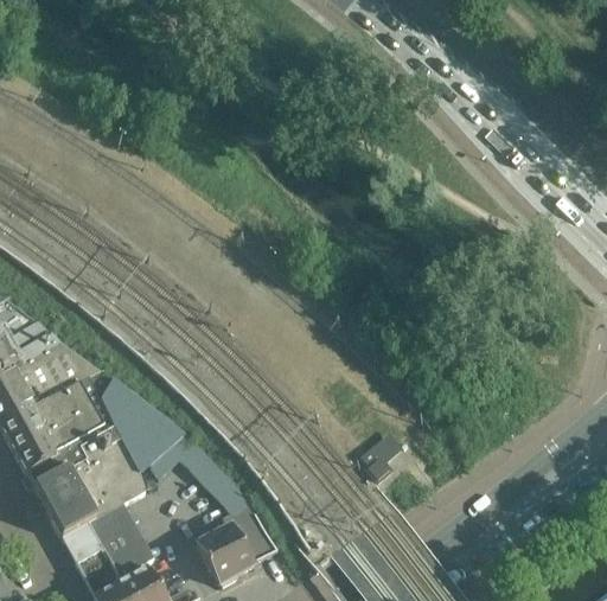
[(0,373),(61,338),(34,319),(0,338),(0,373)]
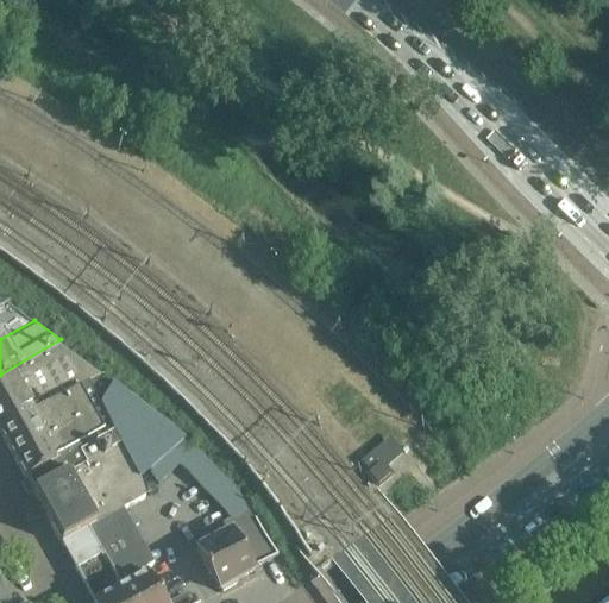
[(61,339),(0,375),(0,425),(101,369),(61,339)]
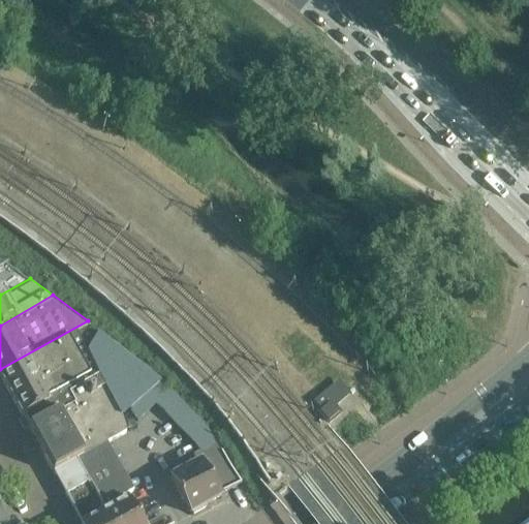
[(88,320),(0,369),(0,371),(24,413),(99,371),(88,346),(98,328),(88,320)]
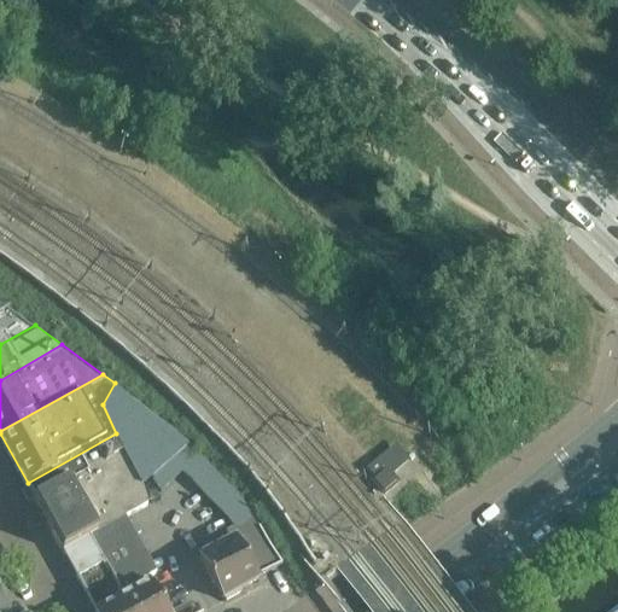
[(188,438),(115,383),(103,404),(116,433),(122,446),(143,482),(146,496),(147,500),(165,491),(153,468),(188,438)]
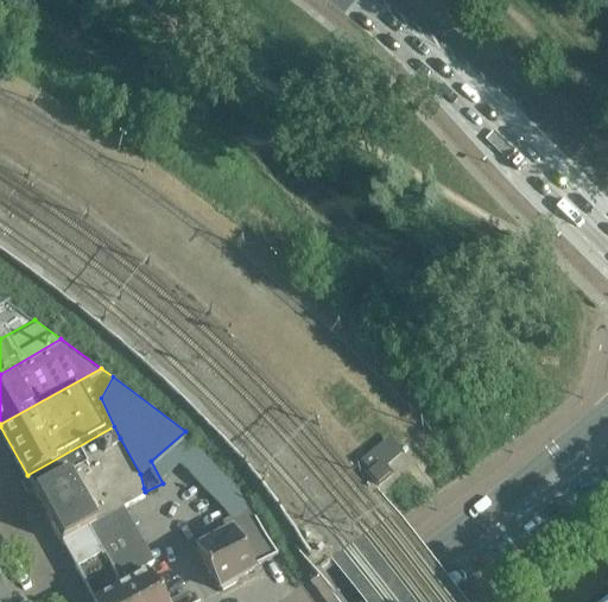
[(511,424),(499,432),(504,439),(515,431),(511,424)]
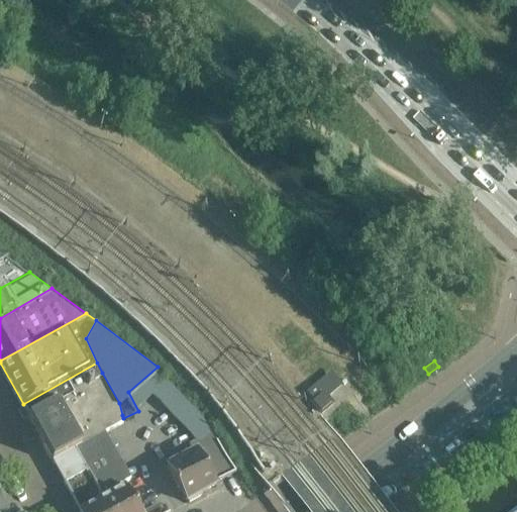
[(68,379),(23,404),(53,457),(75,444),(103,429),(123,418),(122,415),(119,403),(102,373),(97,363),(68,379)]
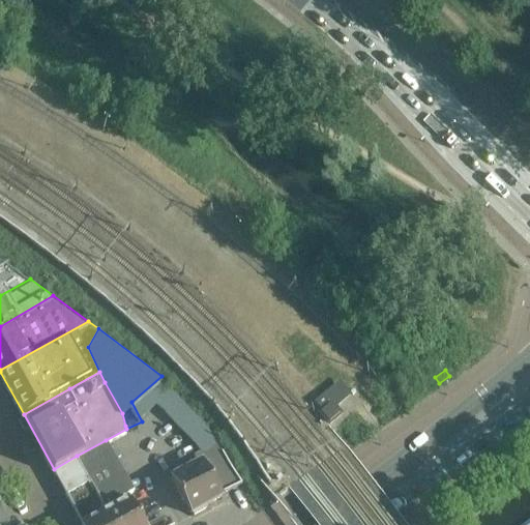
[(198,451),(201,456),(221,490),(241,478),(217,440),(206,421),(188,404),(173,385),(162,376),(131,402),(142,421),(159,407),(201,449),(198,451)]
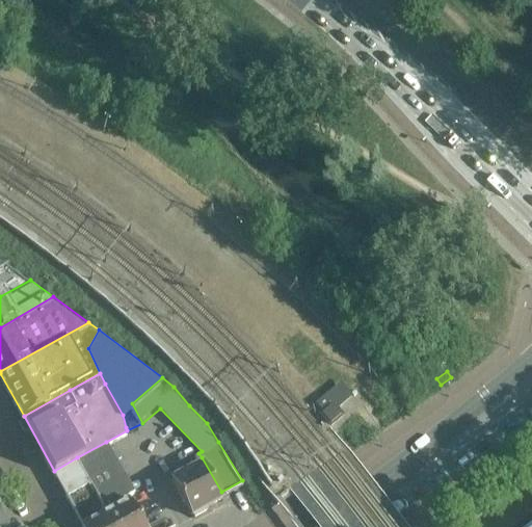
[(342,412),(336,403),(350,392),(342,381),(321,400),(327,407),(324,410),(333,420),(342,412)]
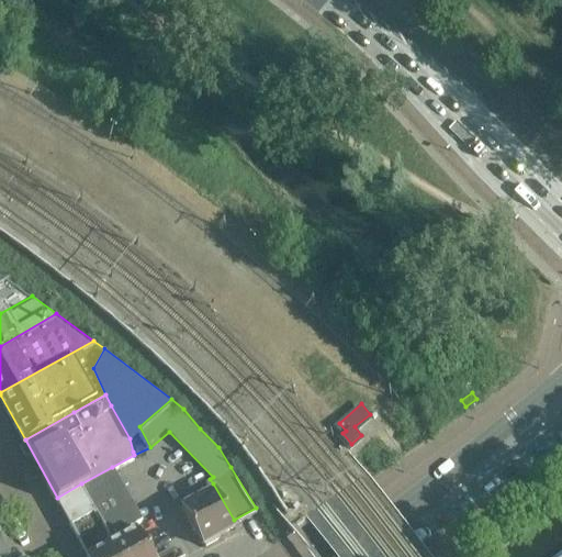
[(112,467),(81,483),(122,556),(157,556),(156,554),(150,544),(146,546),(133,522),(141,517),(112,467)]
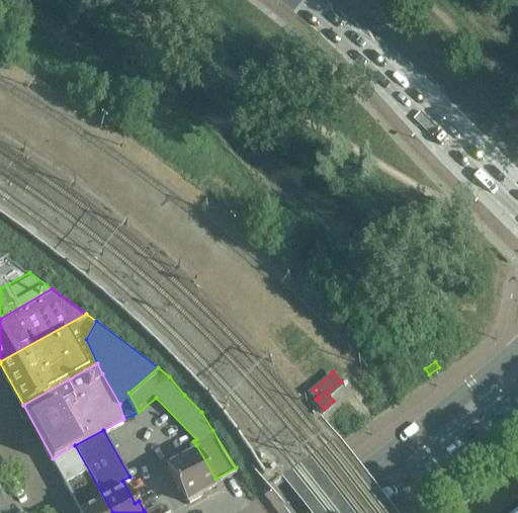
[(112,512),(75,445),(53,458),(82,512),(112,512)]
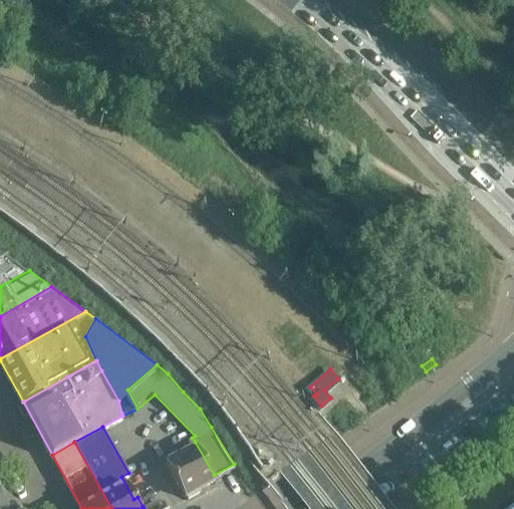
[(195,442),(174,453),(164,459),(183,491),(185,495),(199,488),(198,486),(215,477),(214,475),(195,442)]
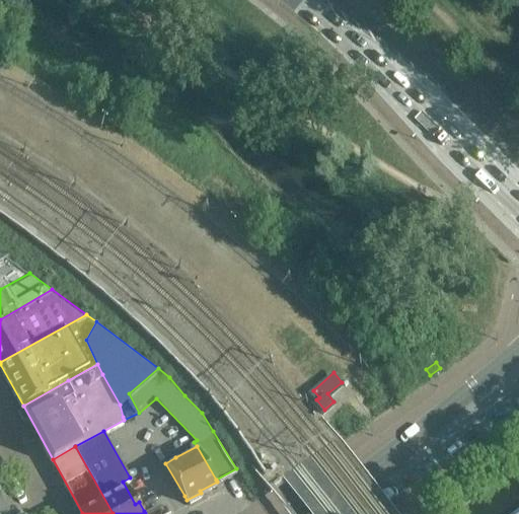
[(9,513),(0,497),(0,513),(9,513)]
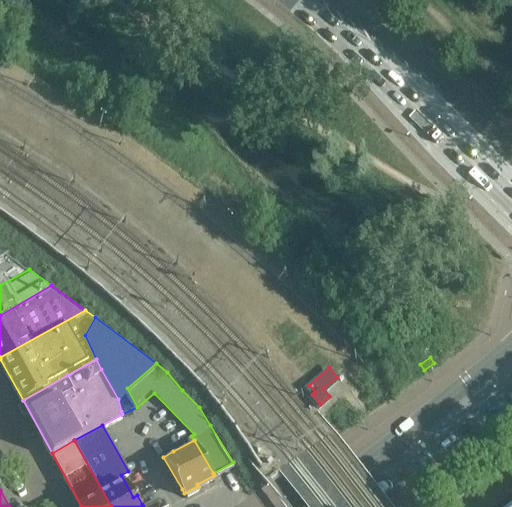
[(161,493),(142,504),(143,506),(160,506),(166,504),(161,493)]
